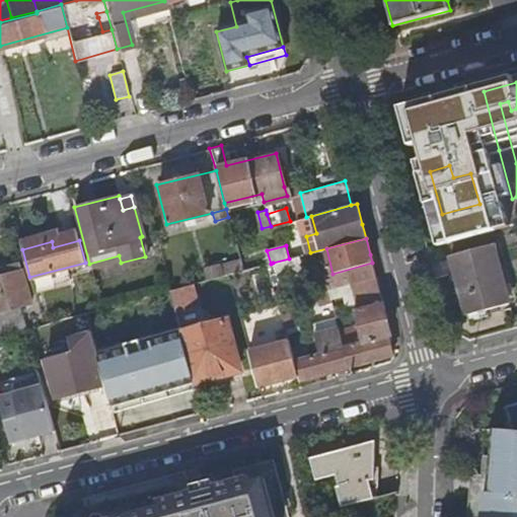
[(468,316),(511,305),(495,246),(452,256),(468,316)]
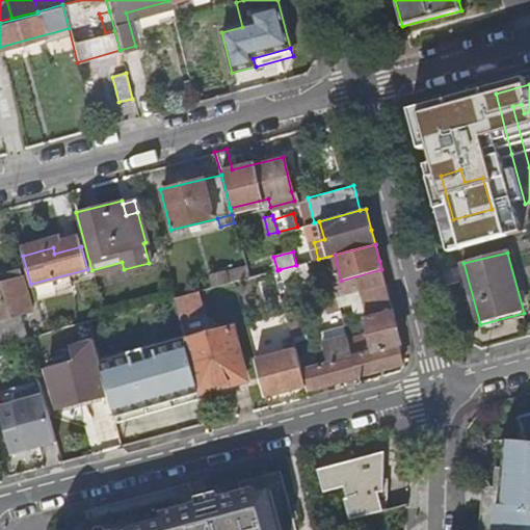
[(313,283),(308,262),(296,265),(280,269),(285,290),(313,283)]
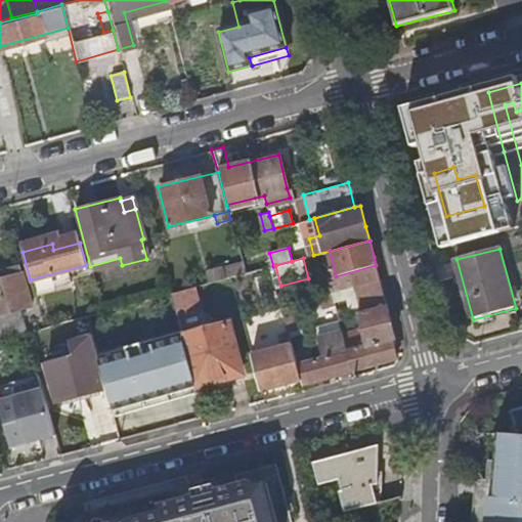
[(243,263),(208,272),(210,283),(245,273),(243,263)]
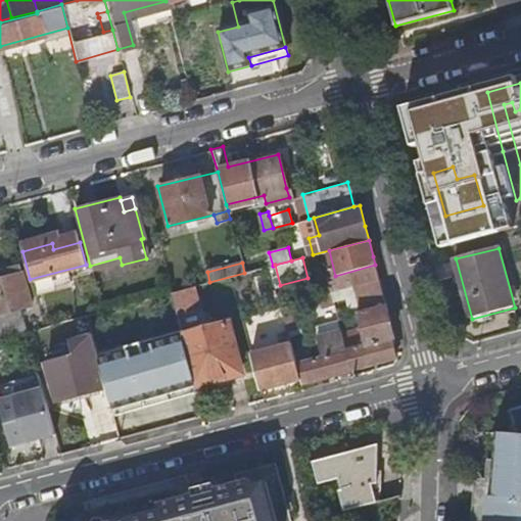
[(386,304),(375,265),(335,276),(326,278),(330,292),(353,286),(361,312),(356,314),(364,345),(345,350),(350,370),(372,364),(395,358),(390,338),(393,337),(385,306),(386,305),(386,304)]
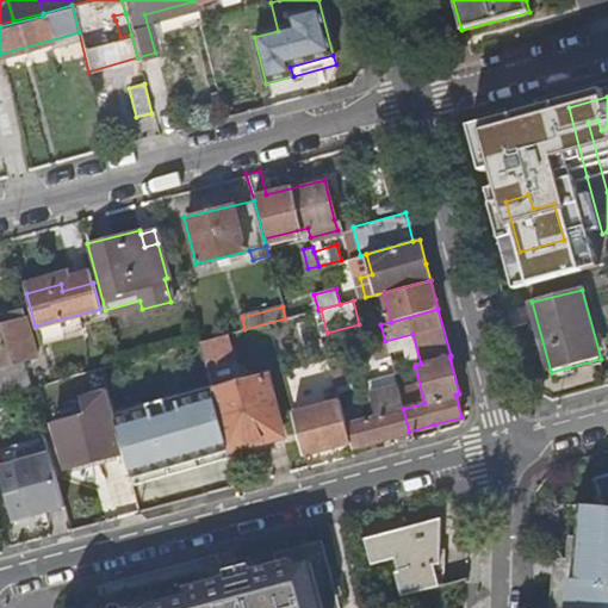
[(33,357),(23,318),(4,323),(1,314),(0,314),(0,394),(28,386),(20,360),(33,357)]
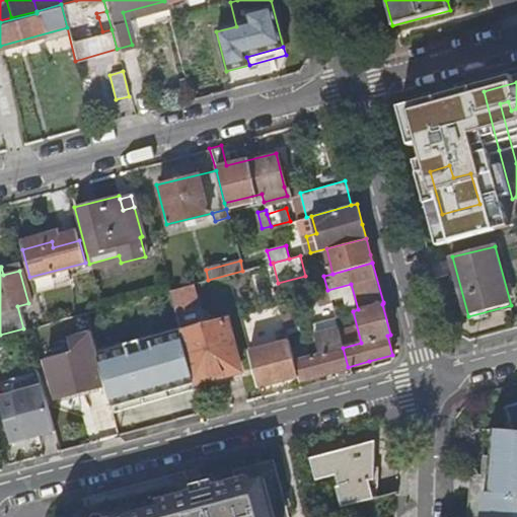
[(166,279),(169,290),(190,285),(187,274),(166,279)]
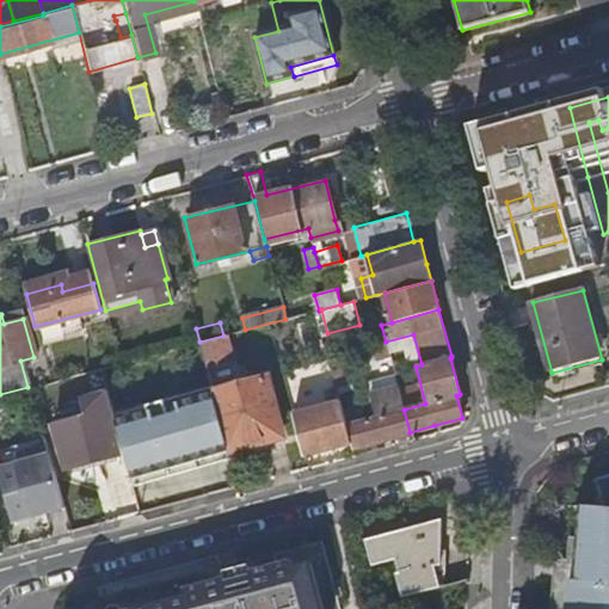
[(386,342),(381,325),(368,328),(373,345),(386,342)]
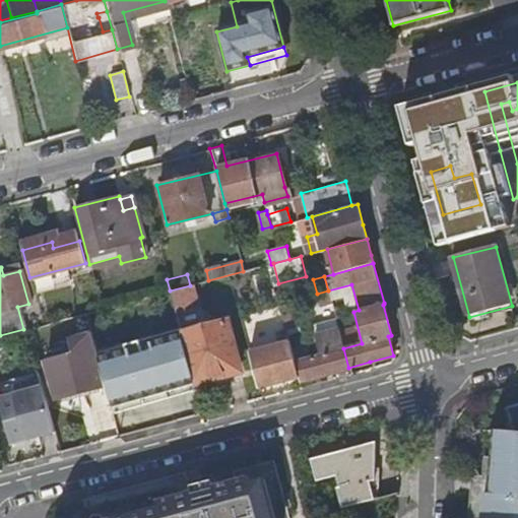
[(170,290),(174,308),(197,303),(192,284),(190,285),(170,290)]
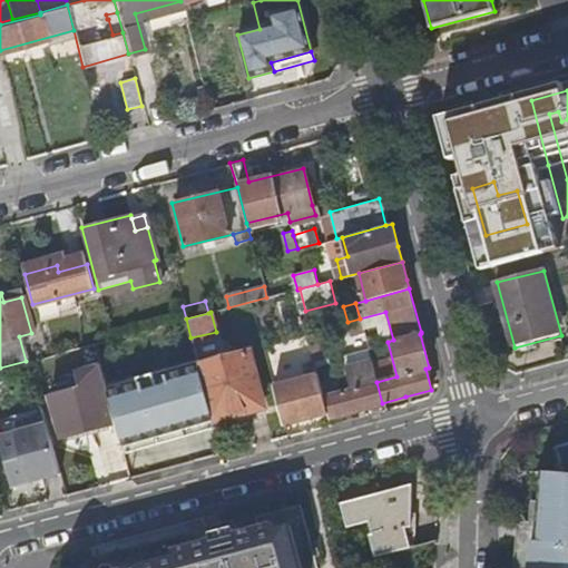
[(362,327),(360,319),(348,322),(350,331),(362,327)]
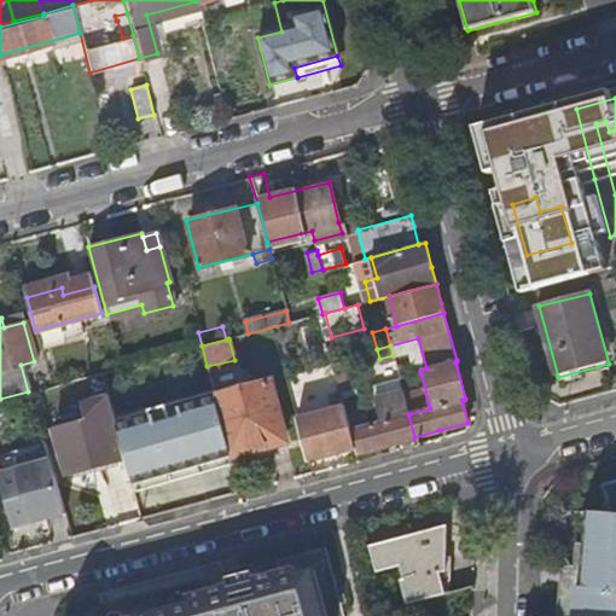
[(385,446),(414,437),(408,414),(399,376),(368,383),(379,423),(385,446)]
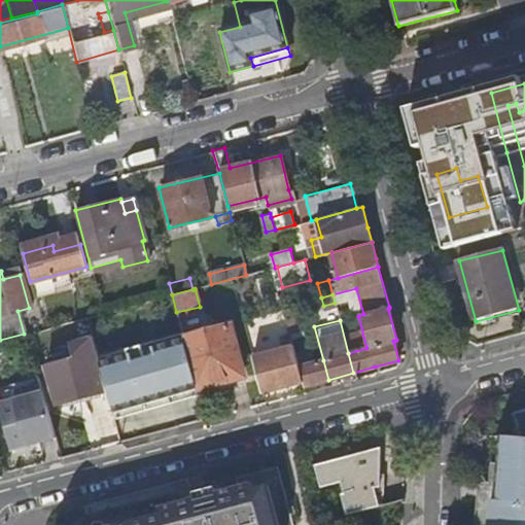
[(228,324),(182,336),(183,339),(197,388),(241,376),(228,324)]
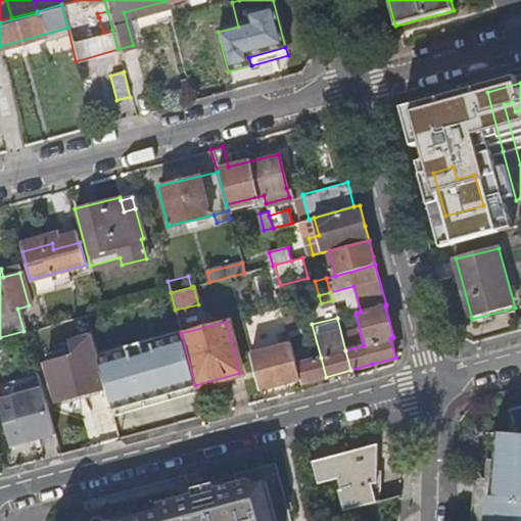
[(95,345),(92,334),(70,338),(78,370),(100,364),(98,358),(95,345)]
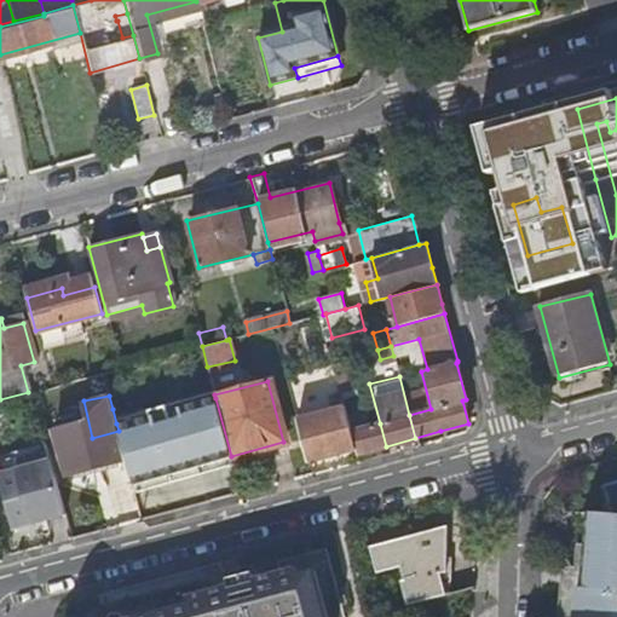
[(149,415),(116,424),(119,431),(125,456),(132,483),(231,456),(215,398),(180,407),(184,421),(168,425),(162,405),(148,409),(149,415)]
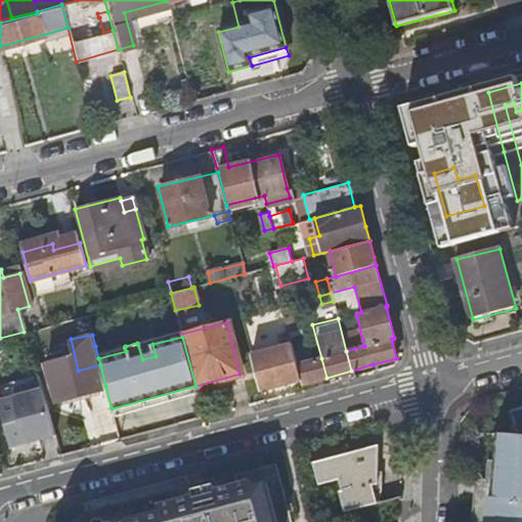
[(290,344),(251,354),(260,389),(299,380),(296,365),(290,344)]
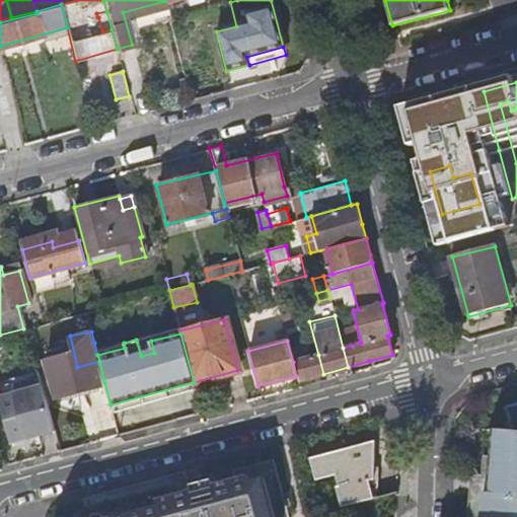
[(315,376),(323,374),(318,355),(293,362),(296,376),(298,382),(310,378),(315,376)]
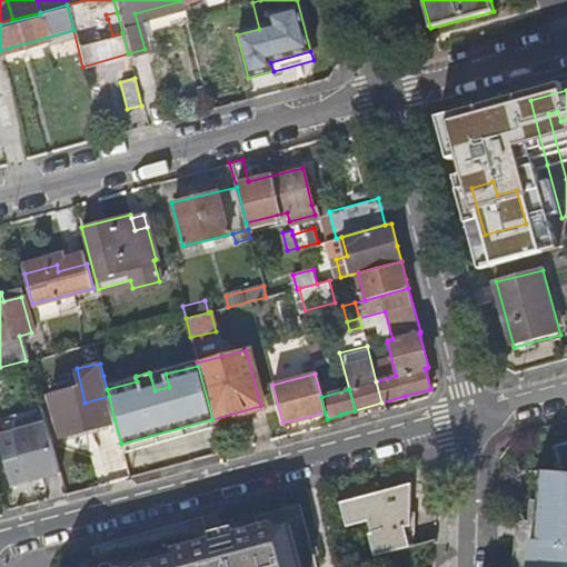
[(57,398),(59,408),(75,405),(71,395),(57,398)]
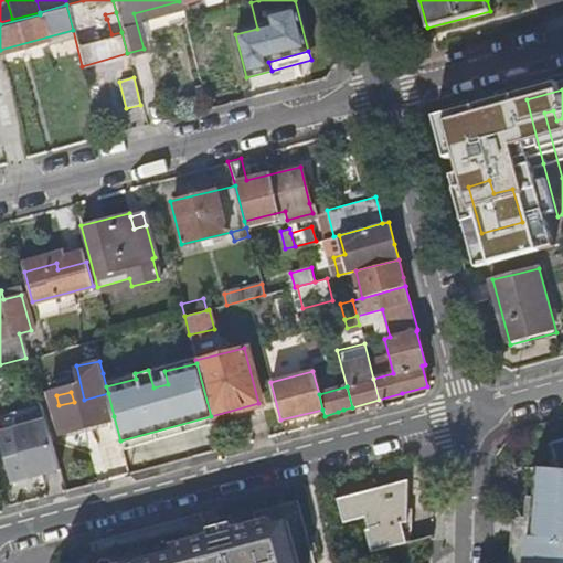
[(92,422),(114,416),(108,393),(84,400),(74,402),(59,405),(55,406),(61,431),(64,429),(92,422)]
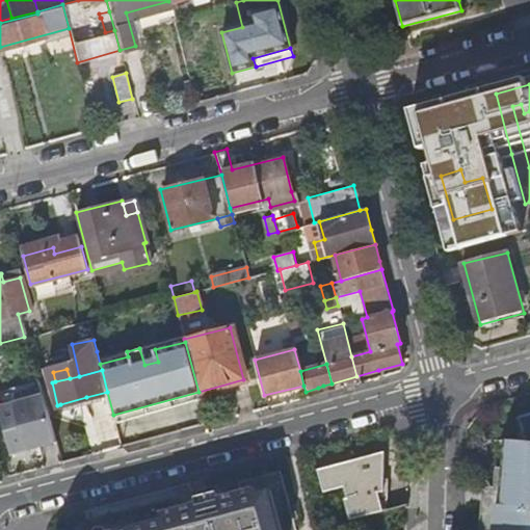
[(44,394),(0,405),(0,409),(10,454),(56,442),(44,394)]
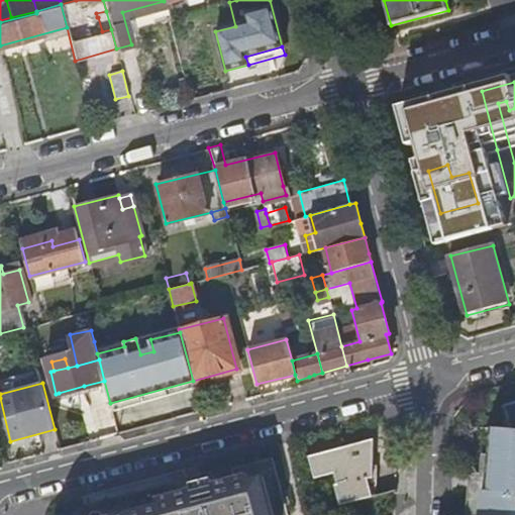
[(86,392),(84,386),(59,393),(60,398),(86,392)]
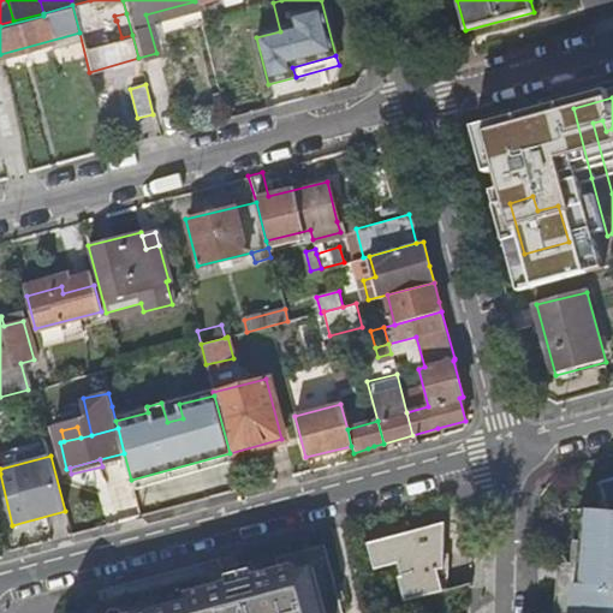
[(560,608),(560,612),(612,612),(612,476),(599,481),(607,510),(585,507),(582,539),(571,537),(569,561),(567,581),(554,579),(553,607),(560,608)]
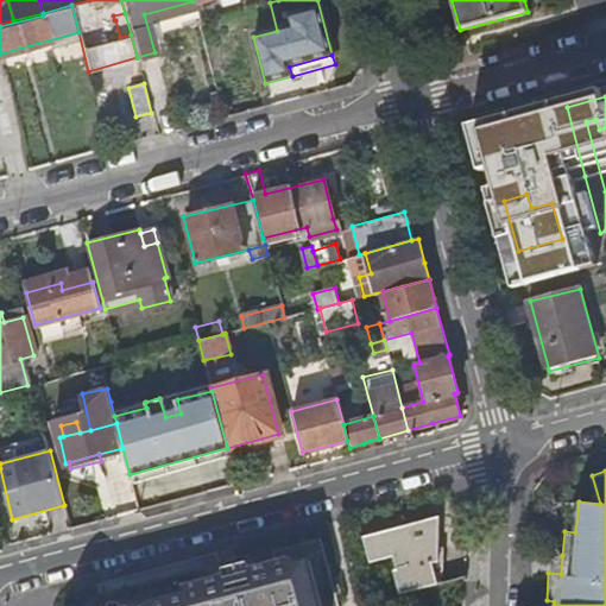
[(393,569),(399,593),(434,584),(440,517),(442,516),(442,513),(365,535),(372,561),(396,555),(398,568),(393,569)]
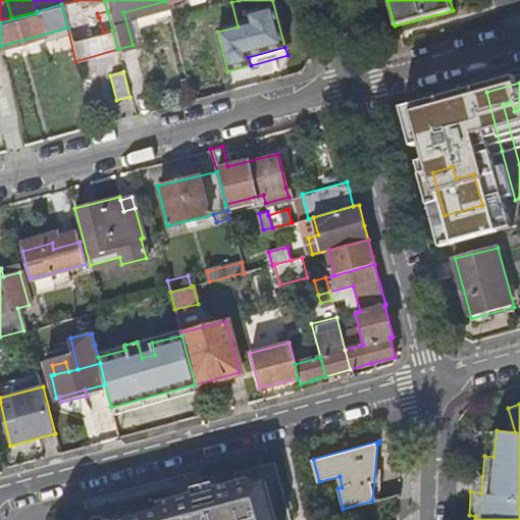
[(472,475),(470,491),(481,492),(482,476),(472,475)]
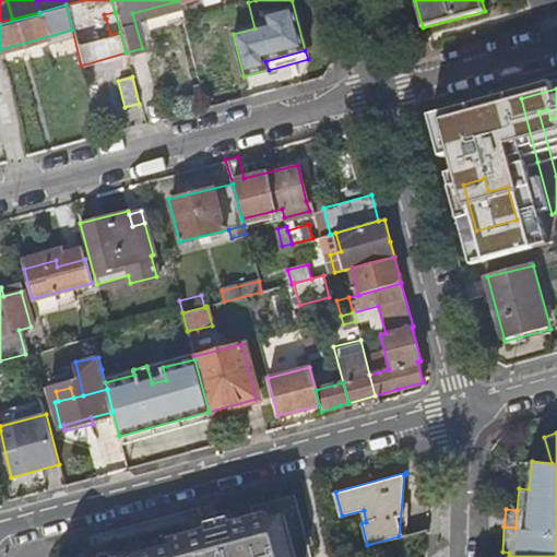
[(170,537),(173,545),(270,520),(269,512),(170,537)]
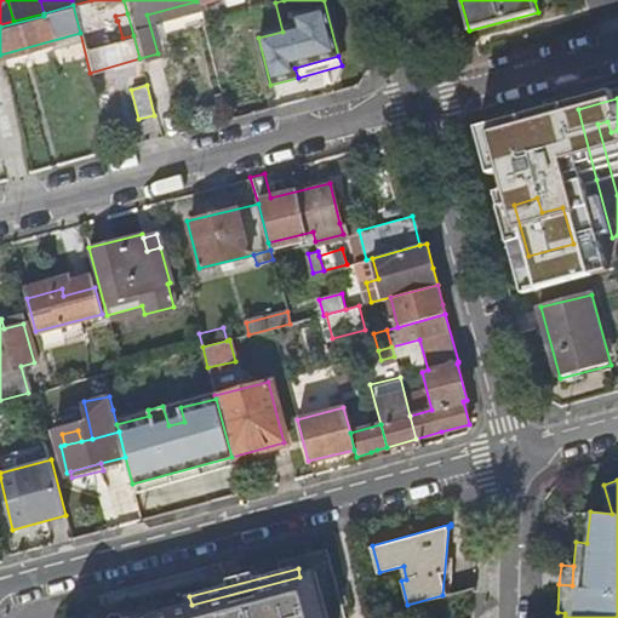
[(192,605),(173,610),(175,617),(327,617),(316,573),(299,577),(192,605)]
